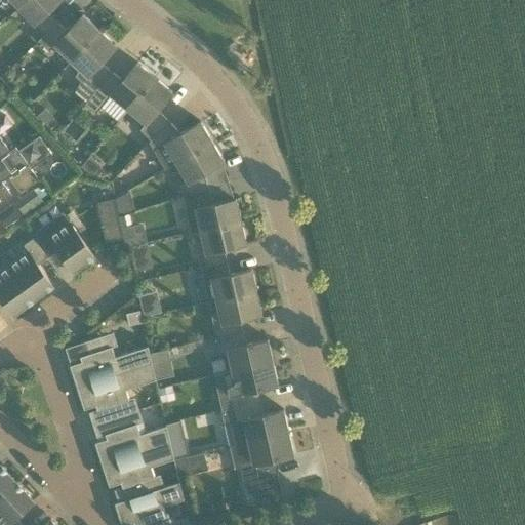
[(25,0),(18,6),(34,24),(35,23),(45,33),(57,22),(47,11),(58,0),(25,0)]
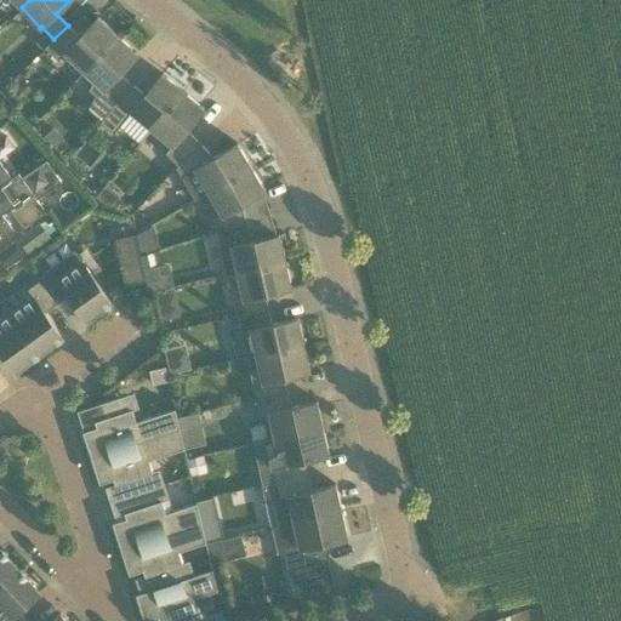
[(84,70),(118,35),(97,17),(96,18),(79,36),(68,26),(53,39),(45,47),(58,61),(66,52),(84,70)]
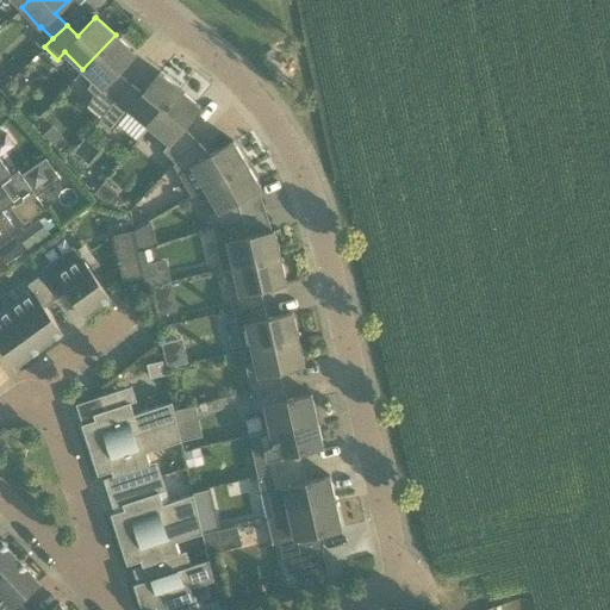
[(100,119),(110,107),(130,82),(117,73),(134,55),(135,54),(116,35),(82,69),(93,79),(87,88),(94,94),(87,107),(100,119)]
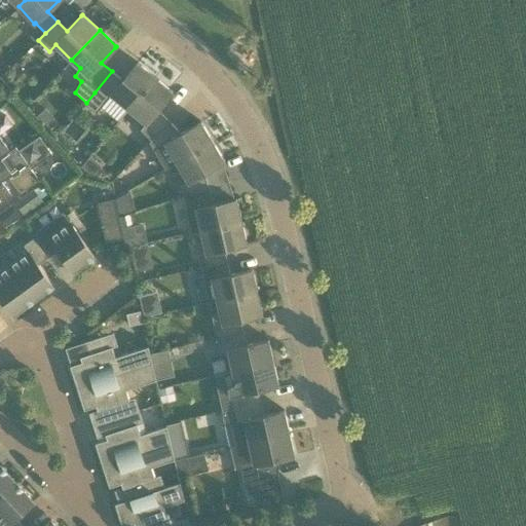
[(128,109),(155,77),(137,62),(136,64),(122,80),(112,71),(95,92),(86,103),(85,104),(97,113),(111,95),(128,109)]
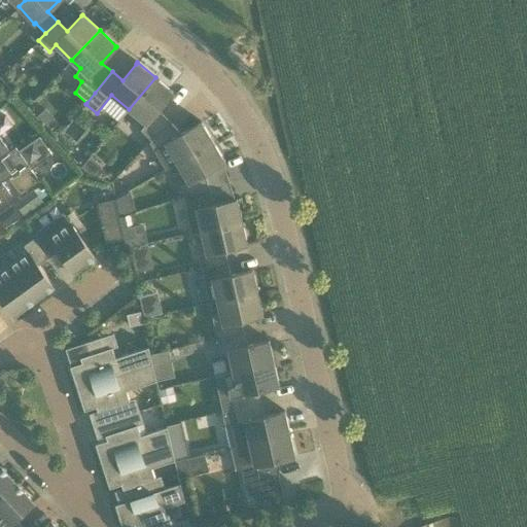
[(155,77),(129,109),(146,124),(141,130),(149,139),(170,121),(157,109),(172,93),(172,94),(173,92),(155,77)]
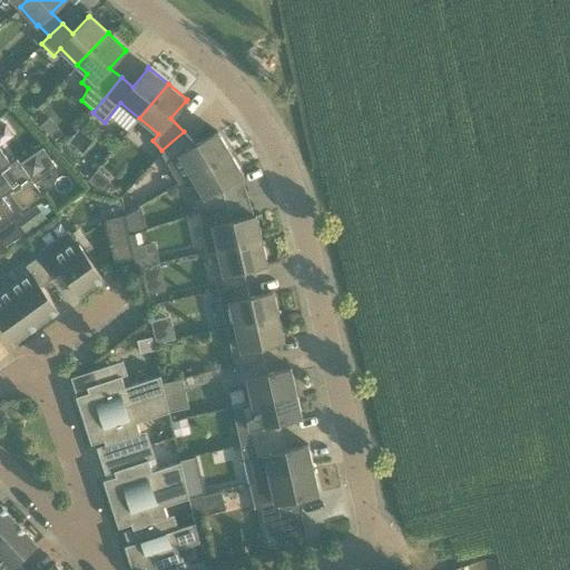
[(184,131),(161,150),(172,159),(179,155),(192,176),(231,154),(217,131),(216,133),(196,145),(184,131)]
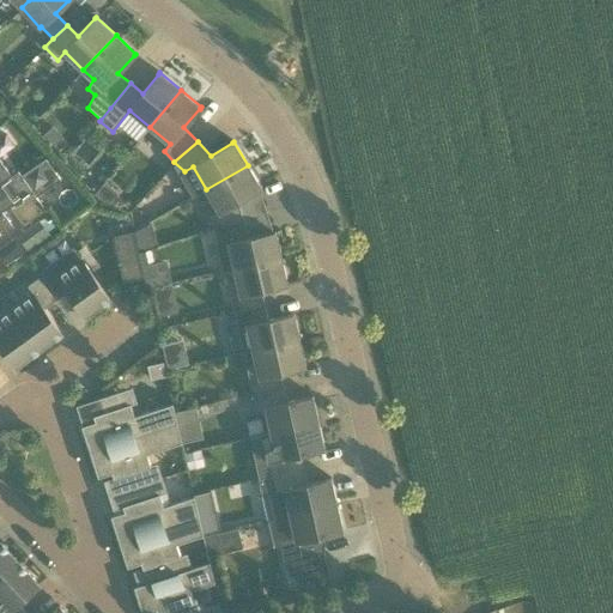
[(0,183),(1,183),(12,176),(0,158),(0,183)]
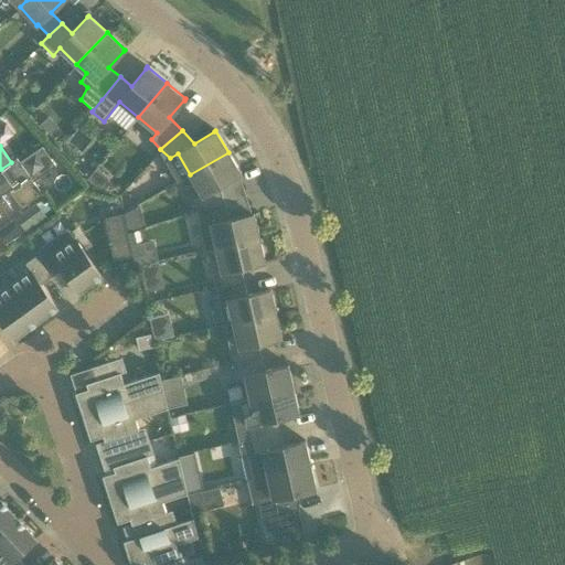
[(198,211),(224,202),(220,185),(238,173),(240,174),(241,173),(228,152),(190,174),(202,194),(194,200),(198,211)]
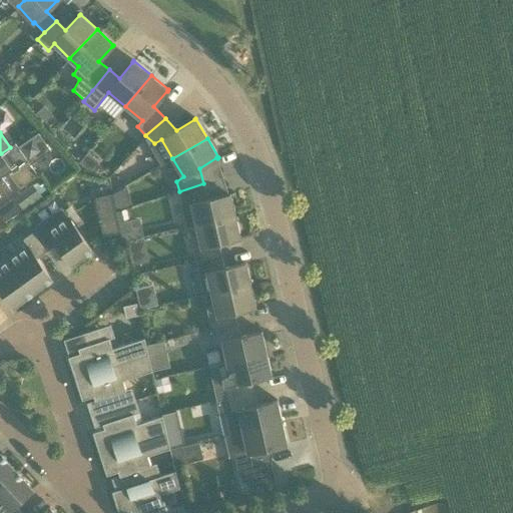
[(1,153),(14,171),(12,172),(9,174),(16,184),(20,189),(38,176),(28,161),(15,143),(10,147),(1,153)]
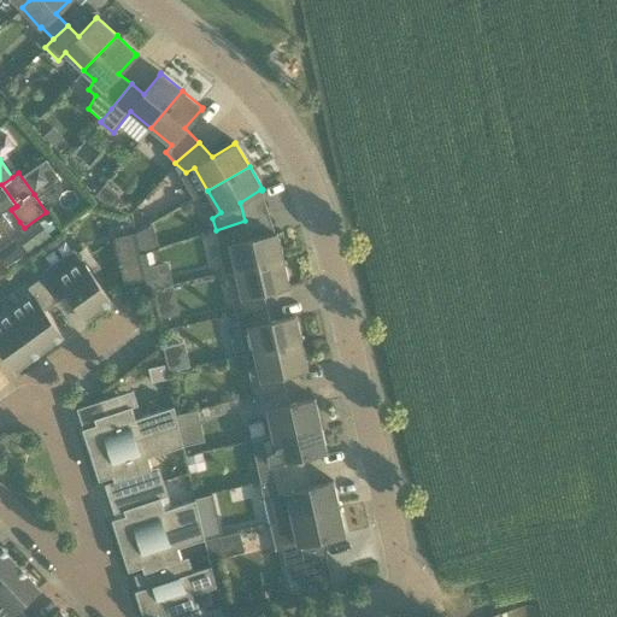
[(12,227),(1,213),(15,204),(3,187),(0,188),(0,229),(3,233),(12,227)]
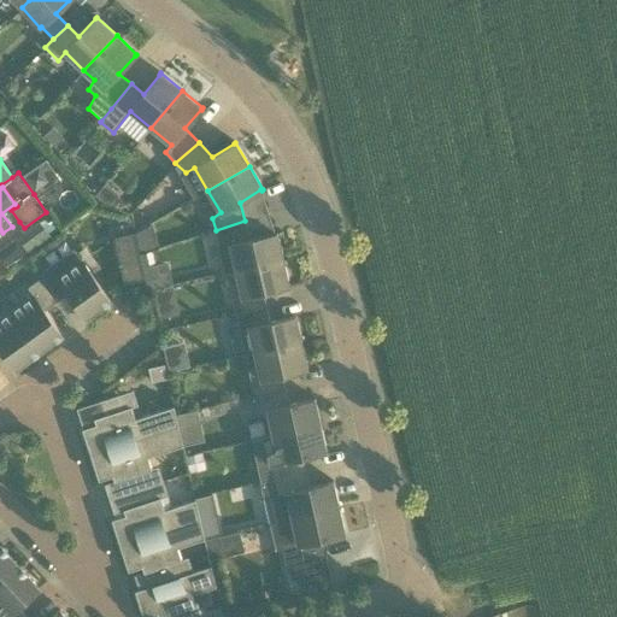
[(245,221),(216,230),(225,272),(236,270),(283,259),(277,233),(275,234),(251,239),(245,221)]
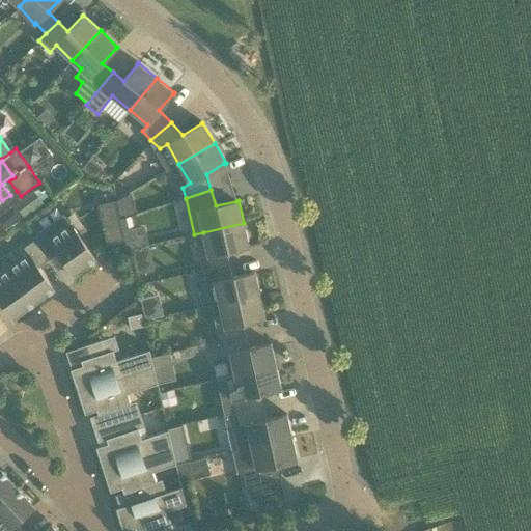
[(15,205),(0,216),(0,227),(2,231),(22,217),(15,205)]
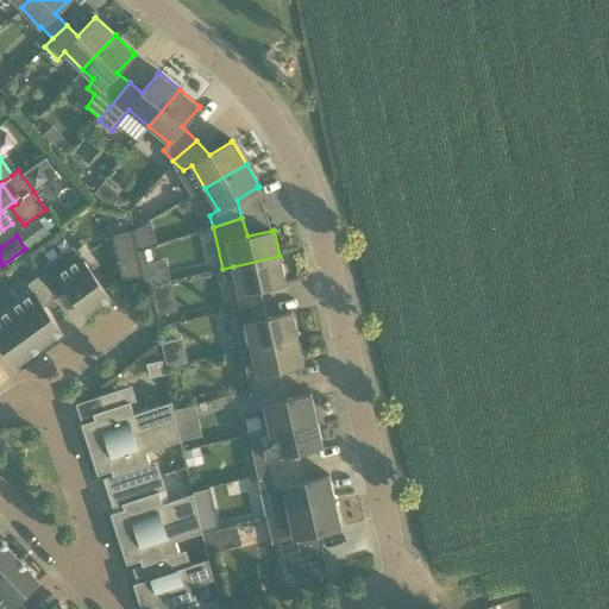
[(81,256),(80,257),(73,246),(37,271),(39,275),(56,297),(68,289),(85,313),(101,301),(100,300),(106,295),(107,296),(108,295),(81,256)]
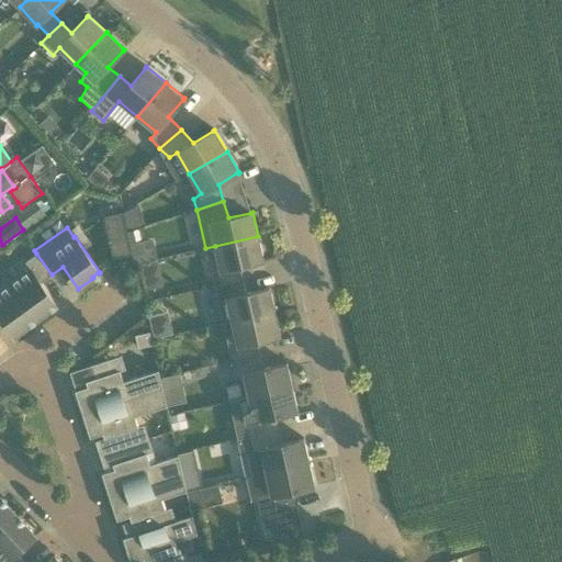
[(132,229),(127,232),(127,233),(133,255),(135,265),(139,262),(157,259),(152,238),(148,238),(135,243),(132,229)]
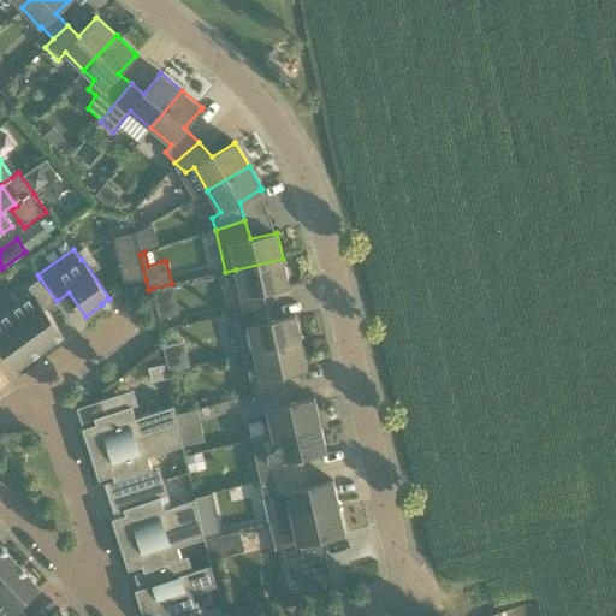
[(134,256),(119,260),(124,284),(138,280),(146,279),(140,255),(134,256)]
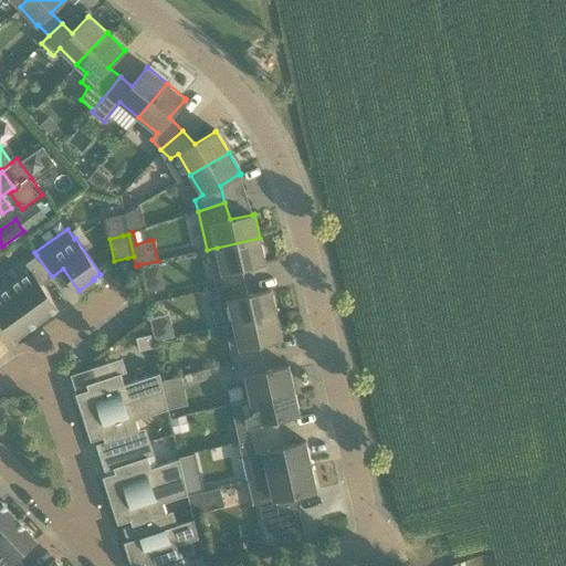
[(217,248),(222,271),(212,273),(216,287),(244,281),(241,268),(263,262),(263,263),(265,262),(260,238),(217,248)]
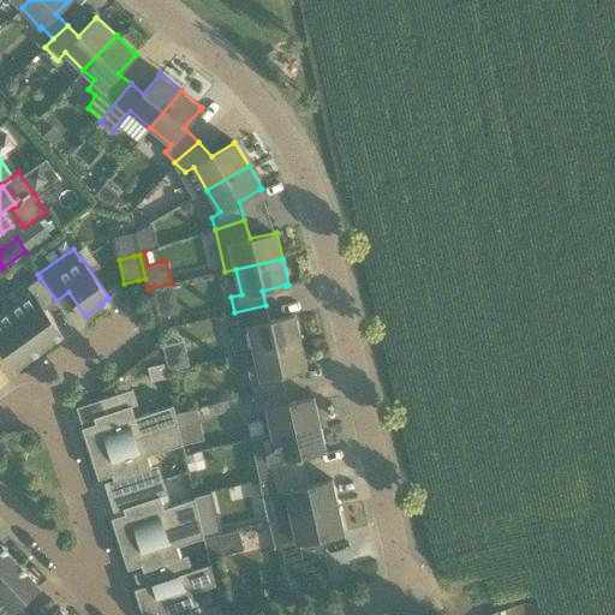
[(45,309),(57,300),(40,278),(28,286),(34,294),(11,311),(39,350),(54,339),(53,338),(59,333),(60,334),(61,333),(45,309)]
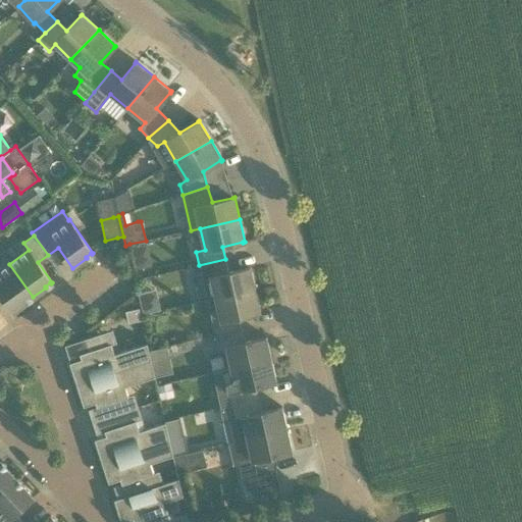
[(207,301),(215,299),(255,290),(250,267),(249,267),(249,268),(228,272),(225,259),(199,265),(207,301)]
